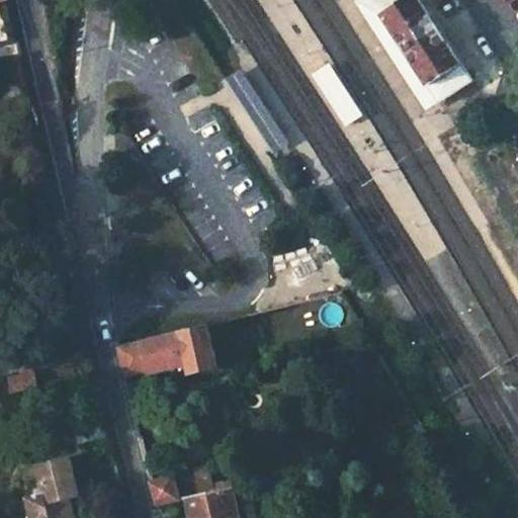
[(353,0),(423,108),(453,94),(403,0),(353,0)]
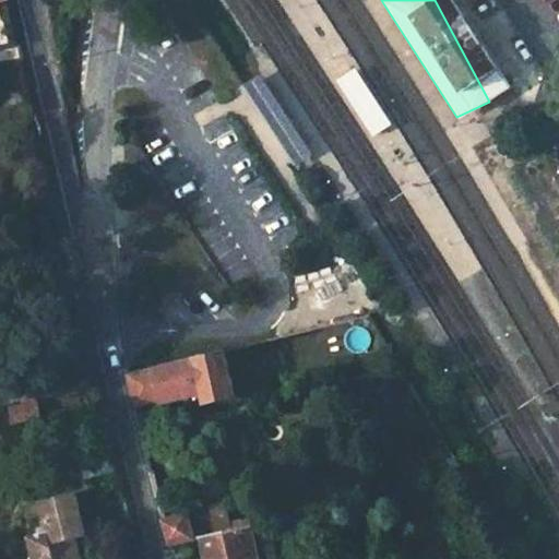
[(355,68),(335,81),(372,135),(392,123),(355,68)]
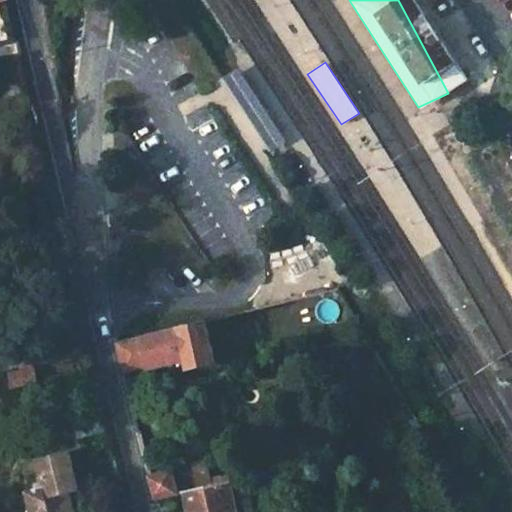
[(249,76),(235,86),(272,142),(288,132),(249,76)]
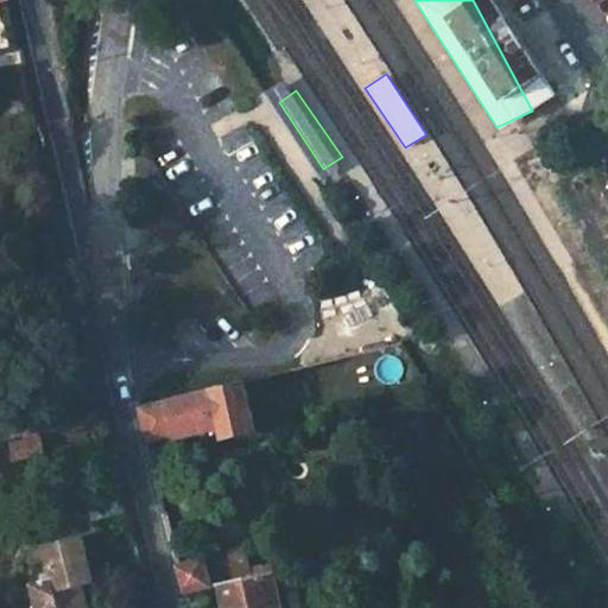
[(188,432),(234,420),(238,435),(270,426),(258,375),(153,400),(158,435),(187,429),(188,432)]
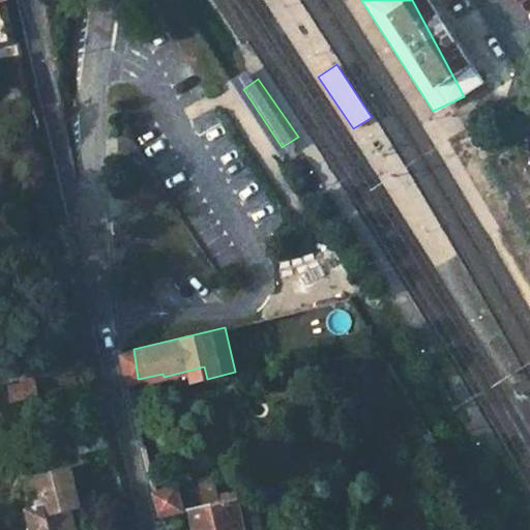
[(43,382),(2,393),(6,406),(49,395),(43,382)]
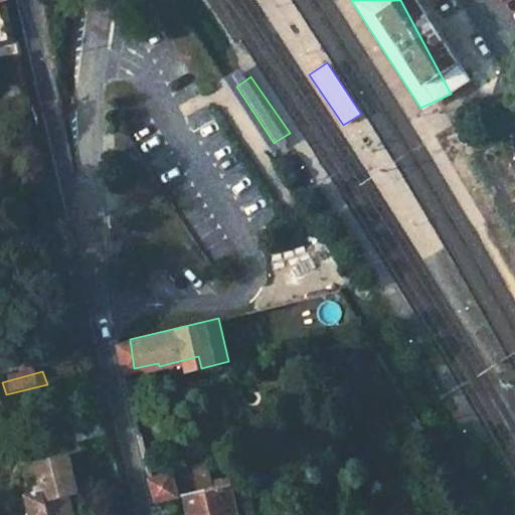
[(113,409),(77,418),(81,439),(117,430),(113,409)]
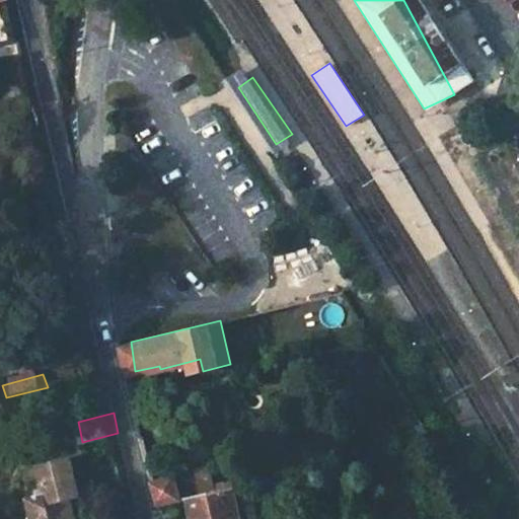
[(85,503),(74,458),(32,469),(35,486),(40,485),(43,497),(33,498),(39,518),(79,518),(76,505),(85,503)]
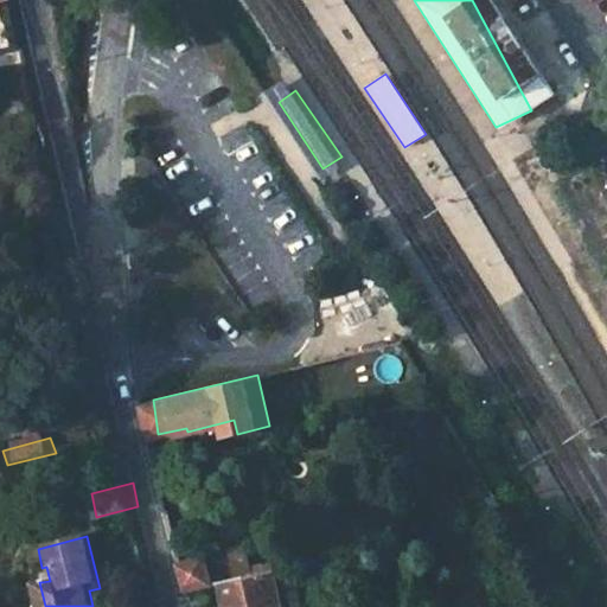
[(213,556),(186,562),(193,592),(200,590),(221,585),(213,556)]
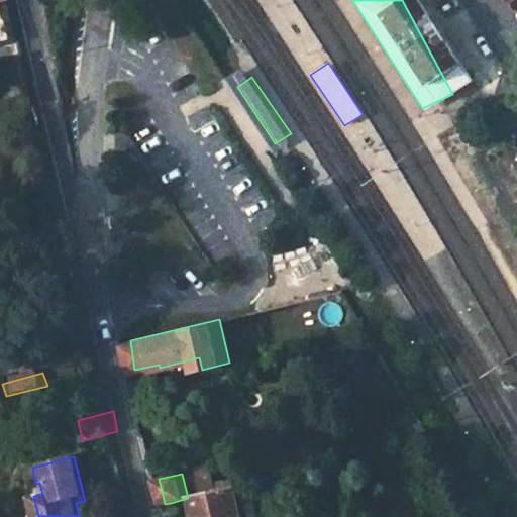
[(201,510),(201,516),(265,516),(255,483),(192,498),(194,512),(201,510)]
